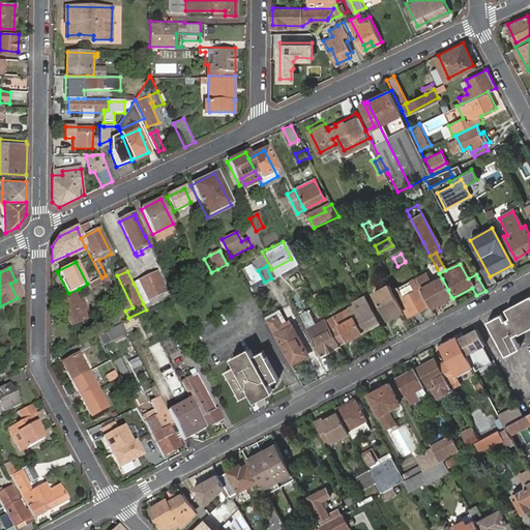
[(202,282),(197,271),(186,276),(192,287),(202,282)]
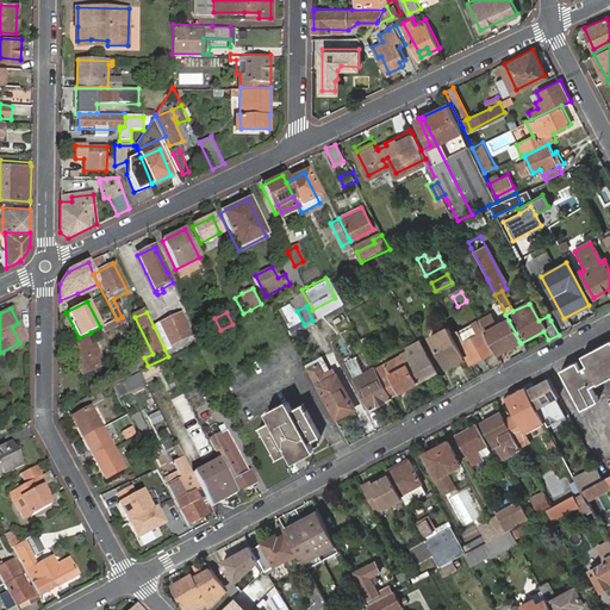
[(154,327),(165,349),(193,335),(182,313),(154,327)]
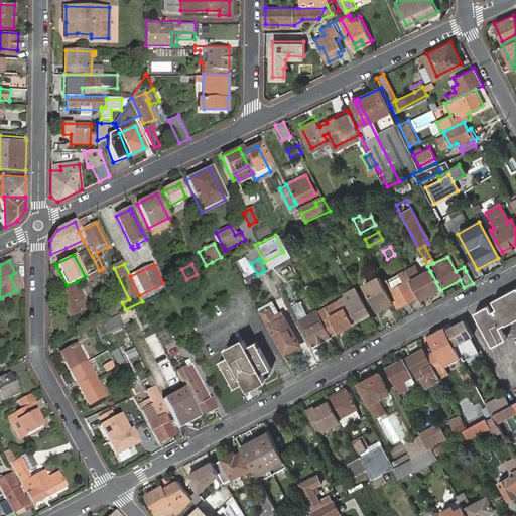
[(86,281),(101,275),(99,270),(85,276),(86,281)]
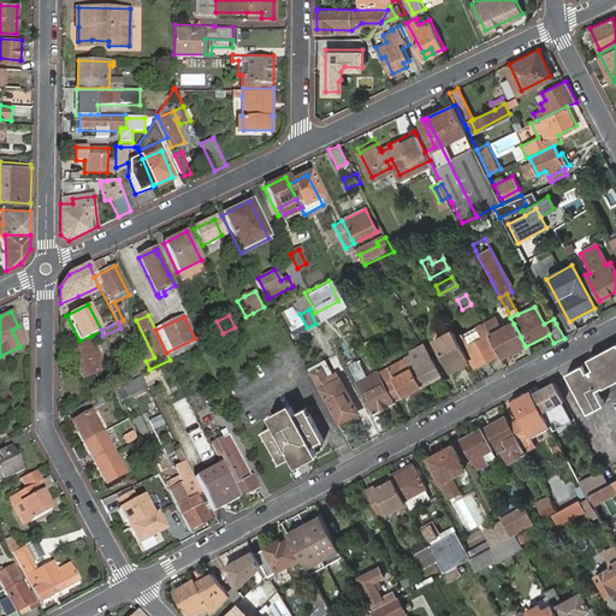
[(487,336),(498,360),(525,345),(521,337),(514,324),(487,336)]
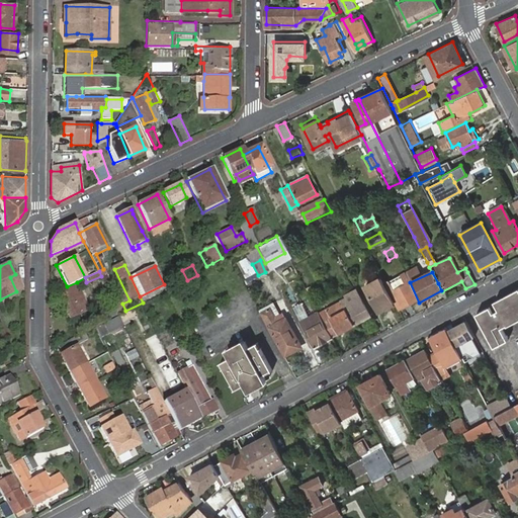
[(16,291),(22,289),(15,274),(10,277),(16,291)]
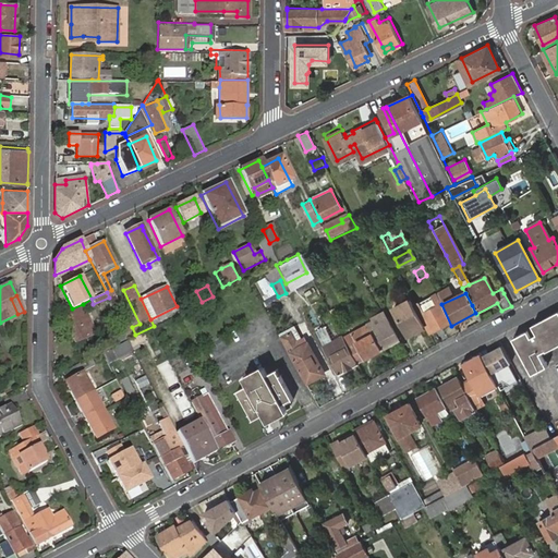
[(421,327),(422,329),(425,334),(447,323),(433,295),(411,306),(421,327)]
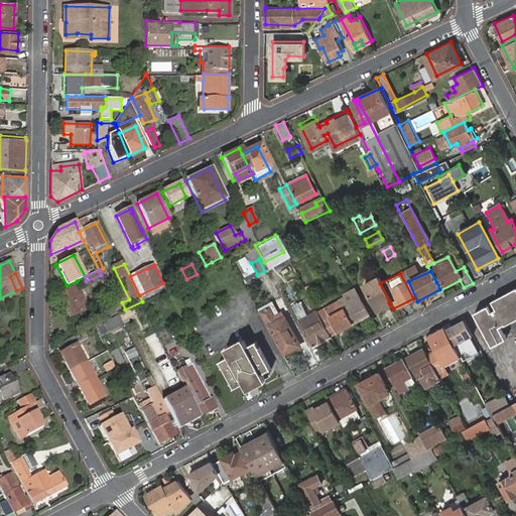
[(378,279),(360,288),(367,302),(372,313),(390,304),(389,302),(380,283),(378,280),(378,279)]
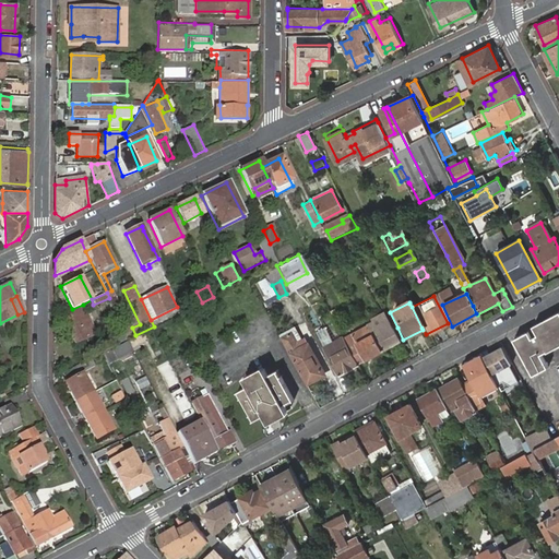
[(97,333),(83,305),(72,309),(61,316),(74,344),(97,333)]
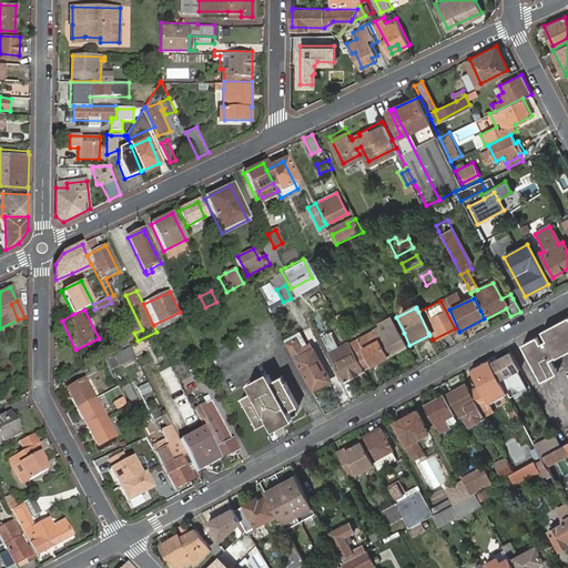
[(567,317),(541,332),(543,334),(547,342),(541,344),(537,337),(523,345),(541,382),(557,374),(550,359),(556,357),(557,358),(567,352),(567,317)]
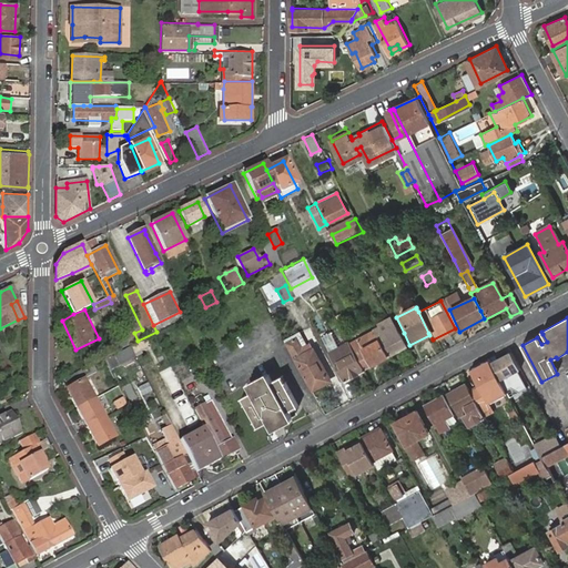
[(378,328),(372,333),(377,342),(386,359),(403,351),(387,320),(377,325),(378,328)]
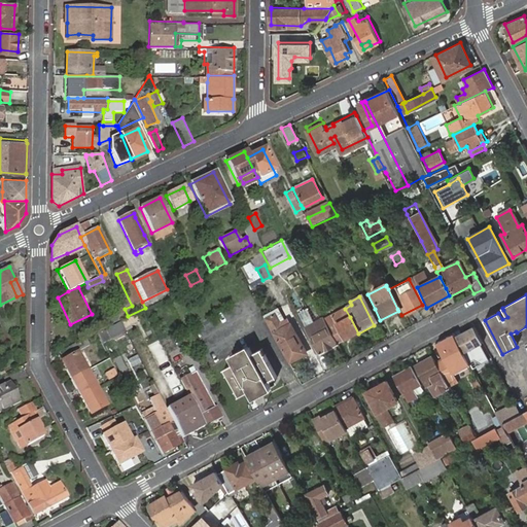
[(327,329),(350,317),(345,309),(322,320),(327,329)]
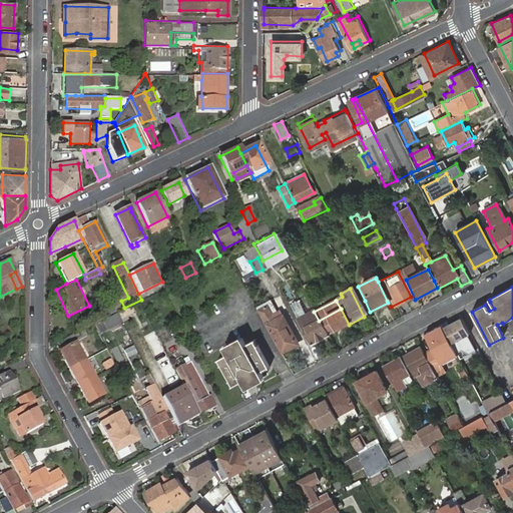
[(494,309),(490,302),(485,305),(489,311),(494,309)]
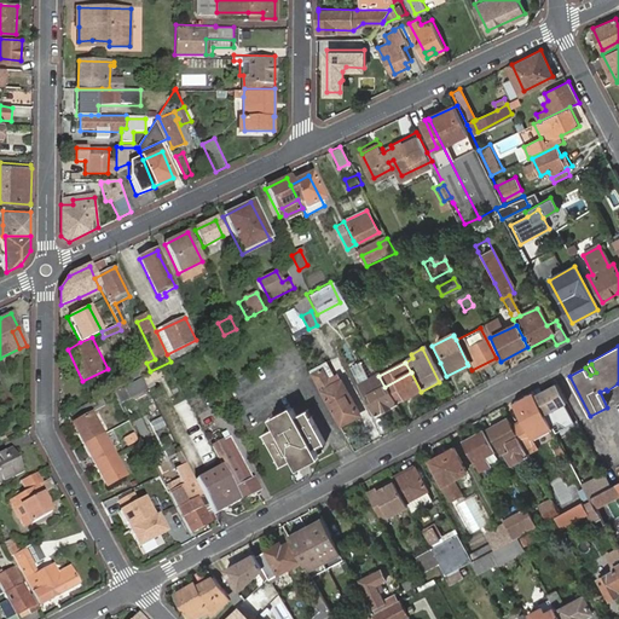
[(318,366),(311,370),(316,379),(323,375),(318,366)]
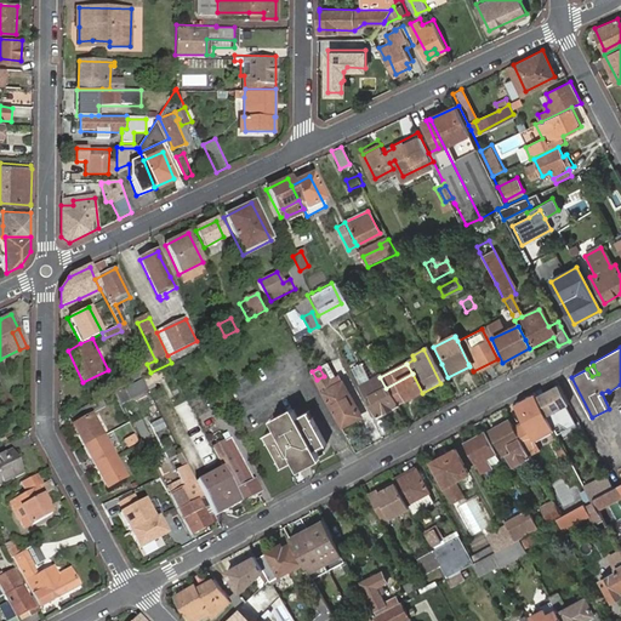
[(386,388),(396,408),(422,393),(412,374),(386,388)]
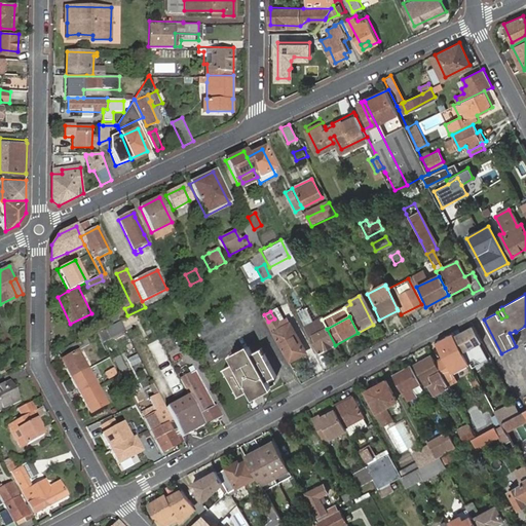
[(288,318),(271,327),(277,339),(290,362),(306,352),(288,318)]
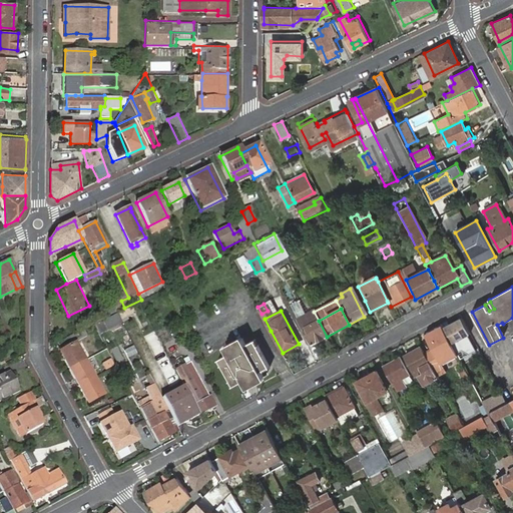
[(304,320),(296,324),(304,339),(309,347),(327,337),(319,321),(314,312),(302,317),(304,320)]
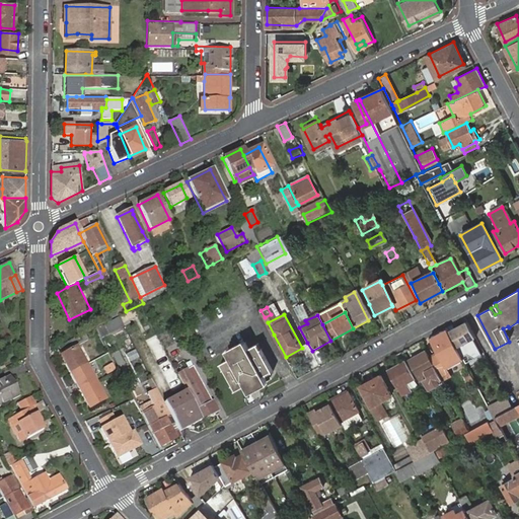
[(97,328),(102,338),(125,325),(120,316),(97,328)]
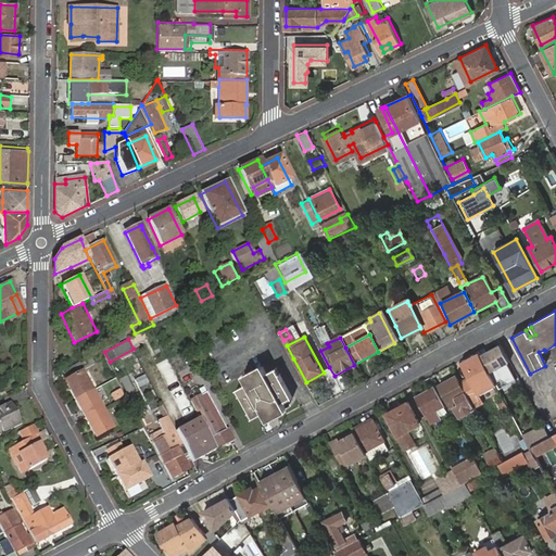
[(498,348),(481,357),(490,374),(496,369),(500,375),(504,373),(501,367),(507,364),(498,348)]
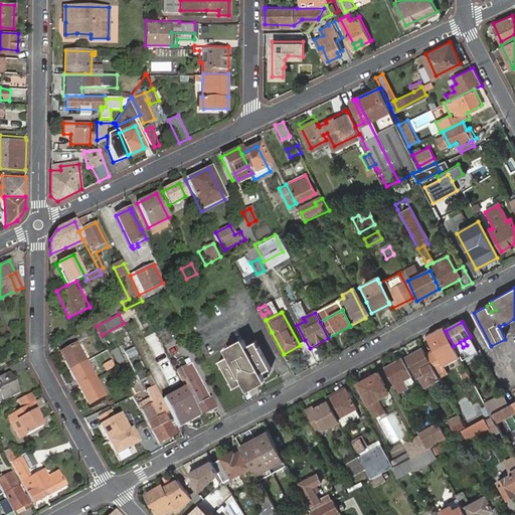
[(459,354),(457,352),(454,346),(446,331),(444,327),(426,336),(435,352),(426,357),(435,372),(461,358),(459,354)]
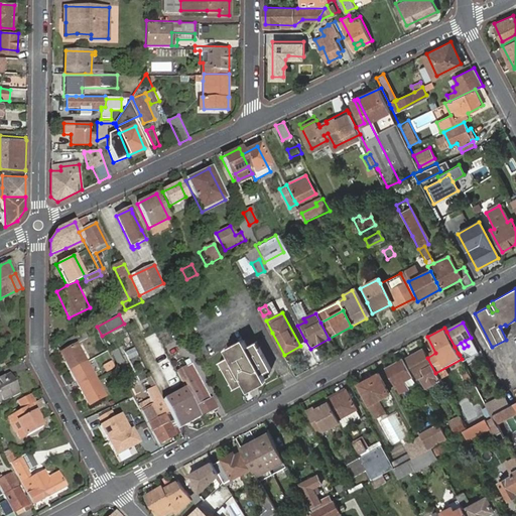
[(77,338),(58,346),(62,354),(80,345),(77,338)]
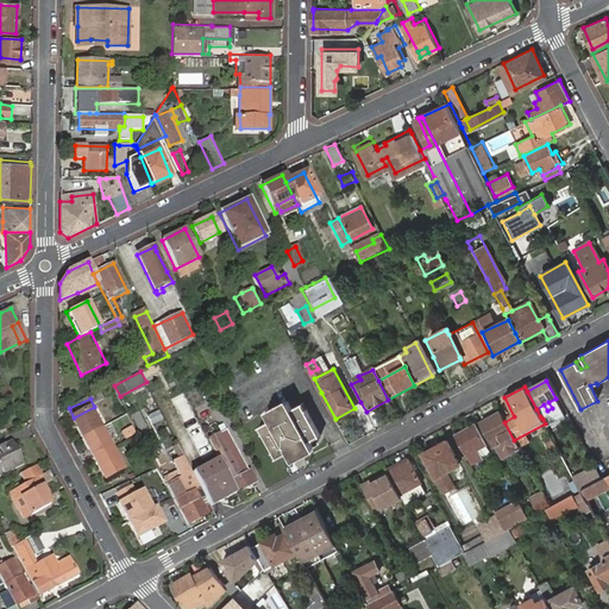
[(544,405),(537,409),(540,416),(542,419),(548,416),(557,421),(565,416),(556,399),(548,402),(552,408),(547,410),(544,405)]
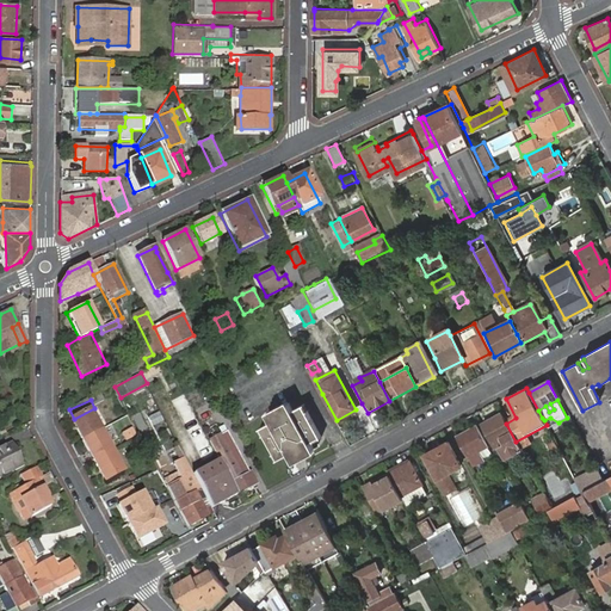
[(302,450),(313,444),(312,442),(322,436),(304,403),(294,409),(290,403),(269,415),(272,421),(261,426),(278,460),(289,454),(301,448),(302,450)]
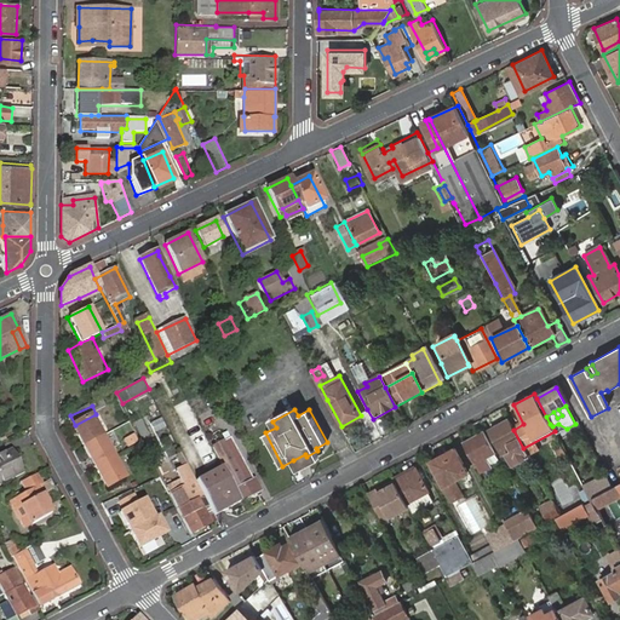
[(74,426),(85,446),(105,435),(95,415),(74,426)]
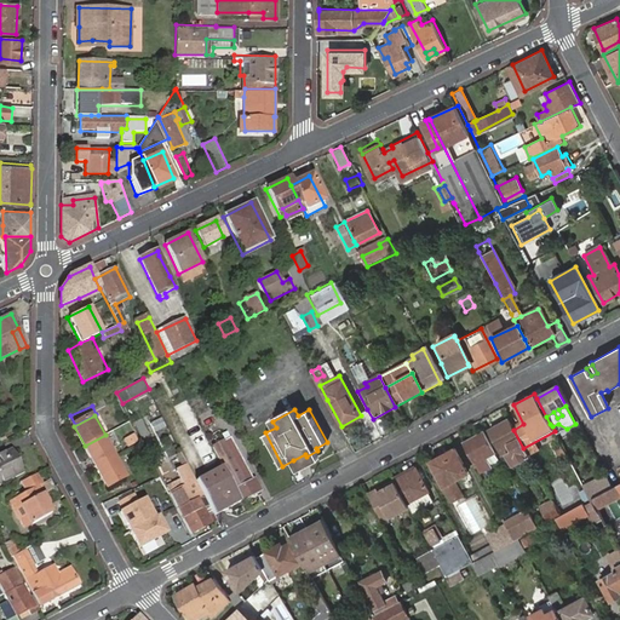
[(164,419),(153,423),(155,431),(167,428),(164,419)]
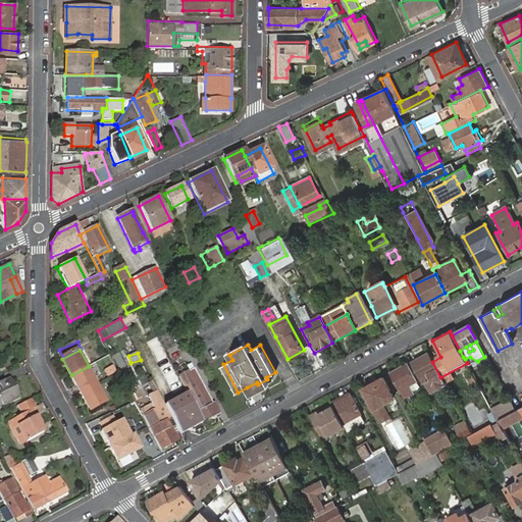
[(432,362),(428,354),(410,363),(422,384),(425,382),(431,393),(446,384),(444,382),(440,377),(432,362)]
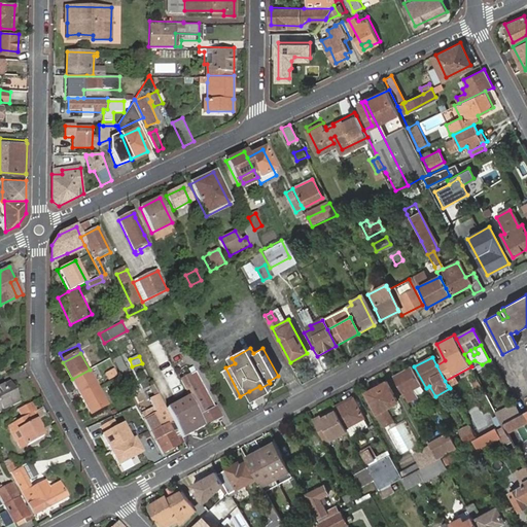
[(482,364),(475,360),(469,362),(471,366),(472,369),(482,364)]
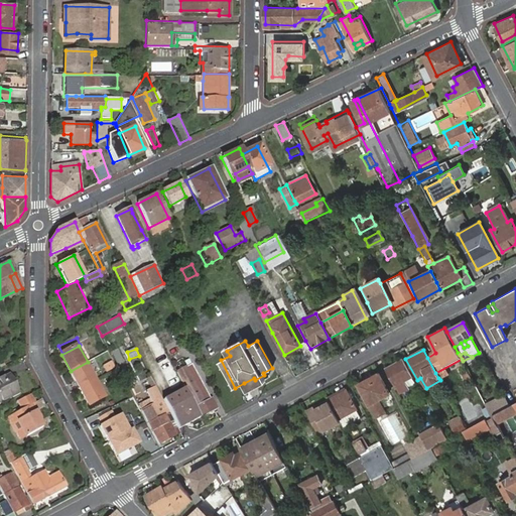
[(71,371),(80,388),(97,379),(88,362),(71,371)]
